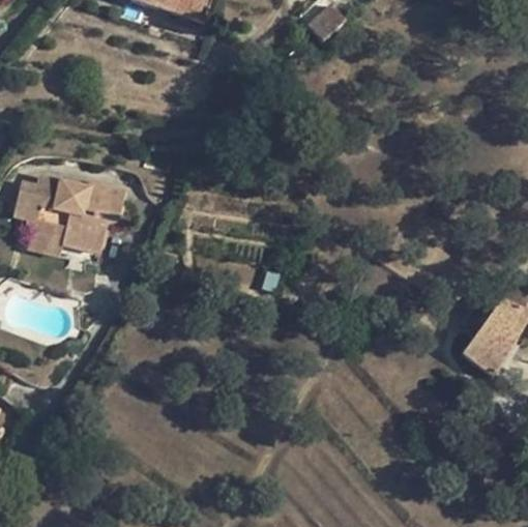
[(210,8),(202,5),(185,0),(160,0),(158,7),(206,22),(210,8)]
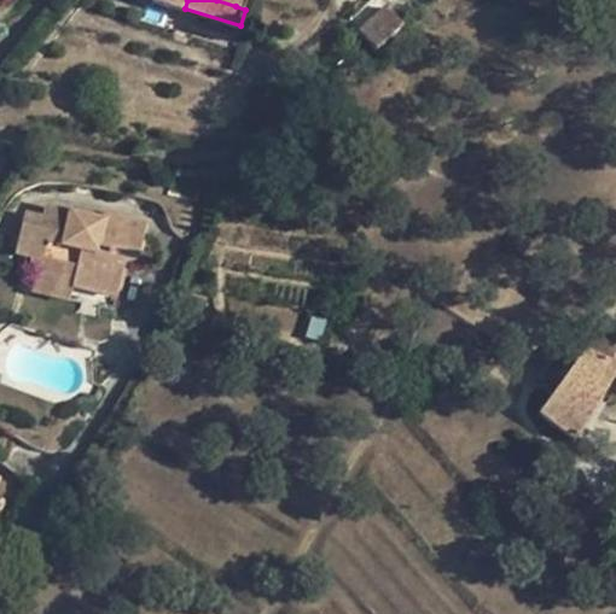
[(360,27),(371,37),(377,44),(404,21),(387,3),(360,27)]
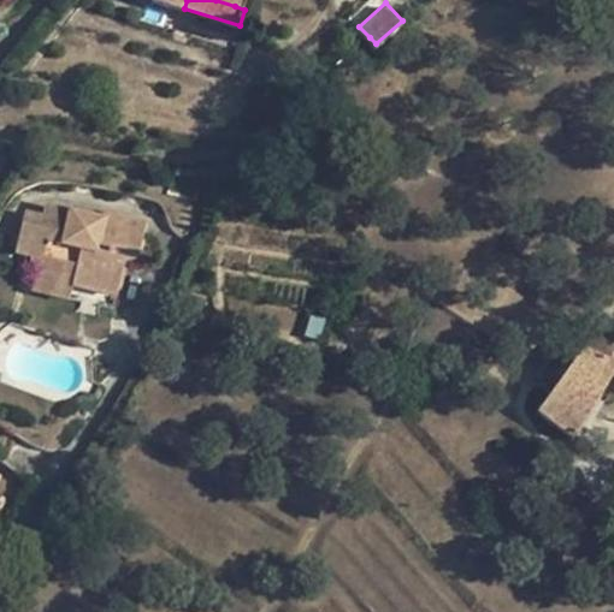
[(74,272),(72,277),(118,287),(127,253),(137,251),(142,245),(147,217),(105,207),(104,214),(48,201),(45,212),(29,207),(19,248),(33,251),(30,261),(74,272)]
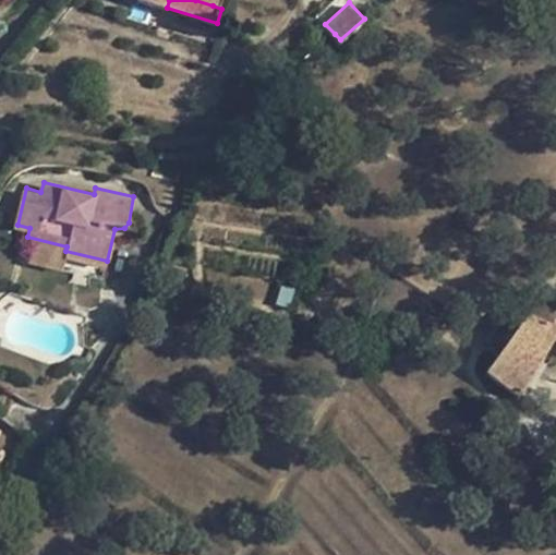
[(61,265),(65,251),(67,246),(27,237),(23,255),(61,265)]
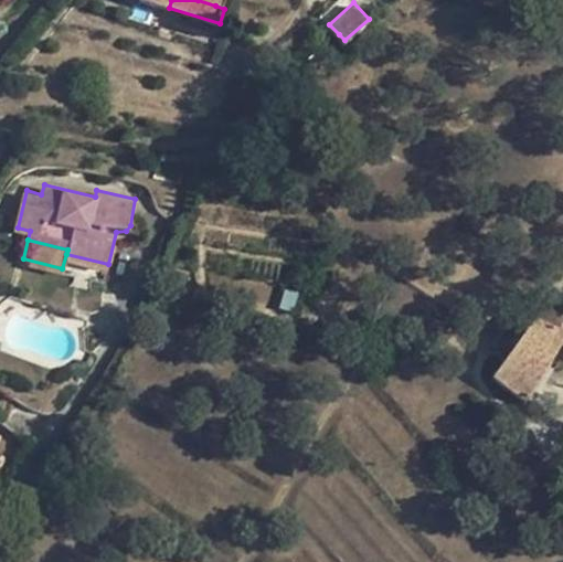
[(562,310),(546,301),(539,317),(561,327),(562,324),(562,310)]
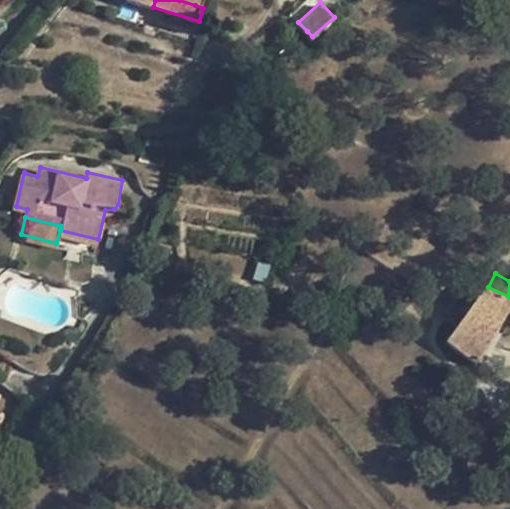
[(466,277),(457,290),(474,302),(461,320),(448,339),(478,363),(509,306),(509,297),(508,296),(488,287),(485,285),(483,289),(466,277)]
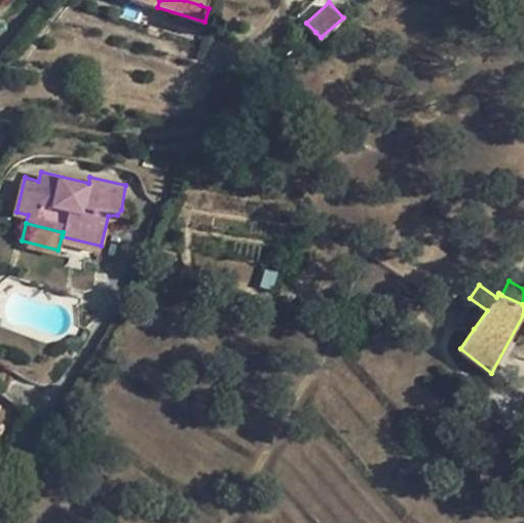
[(457,316),(474,329),(487,310),(470,298),(457,316)]
